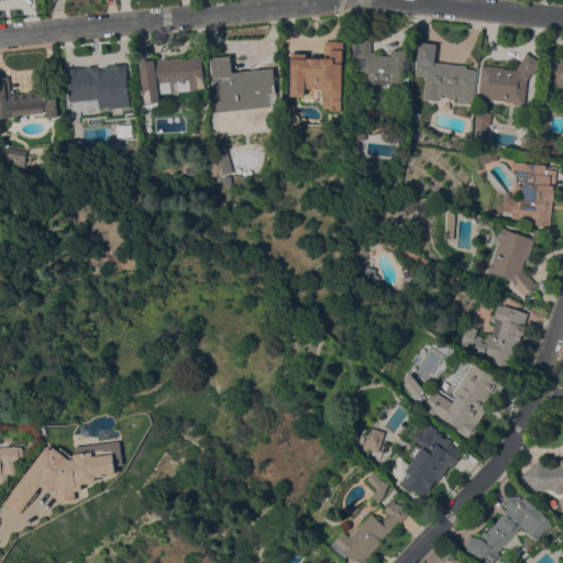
[(390,55),(390,50),(401,50),(401,48),(410,48),(409,73),(400,73),(400,77),(408,77),(408,96),(386,95),(387,83),(374,83),(374,88),(362,88),(363,70),(359,70),(359,57),(354,57),(355,37),(372,39),(372,52),(376,52),(376,55),(390,55)]
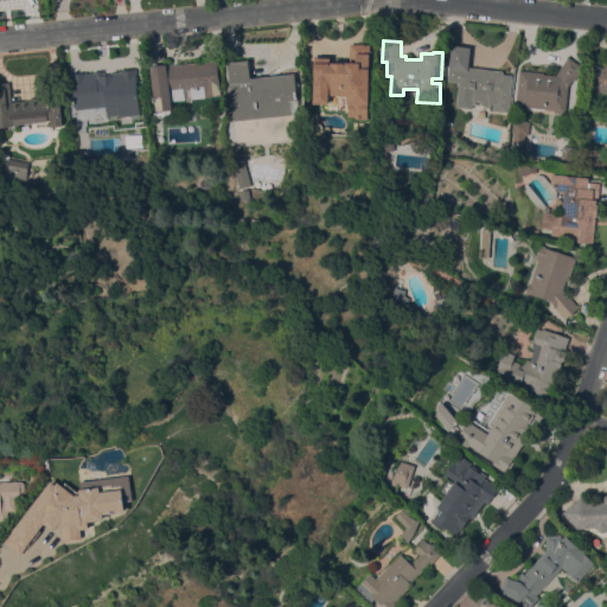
[(368,119),(356,119),(356,116),(346,116),(347,104),(346,104),(346,96),(340,96),(340,95),(330,95),(330,104),(312,103),(314,61),(315,61),(315,57),(330,58),(330,59),(350,61),(351,44),(370,44),(368,119)]
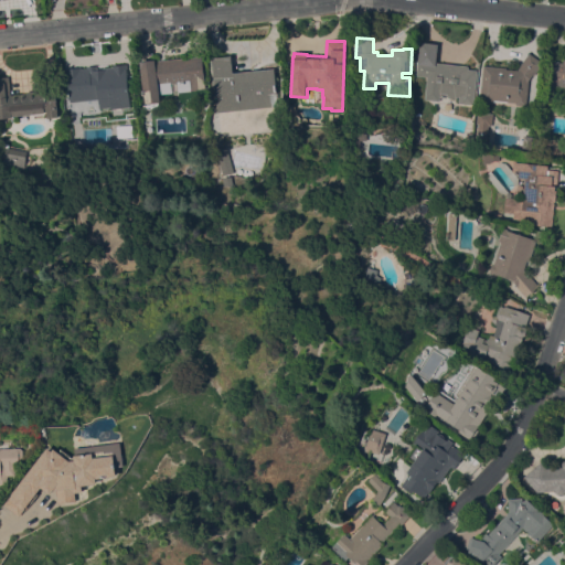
[(468,65),(468,68),(477,70),(473,105),(458,103),(458,96),(457,96),(457,98),(448,97),(448,95),(447,95),(447,97),(439,96),(439,100),(424,99),(427,76),(416,75),(419,42),(438,44),(436,62),(468,65)]
